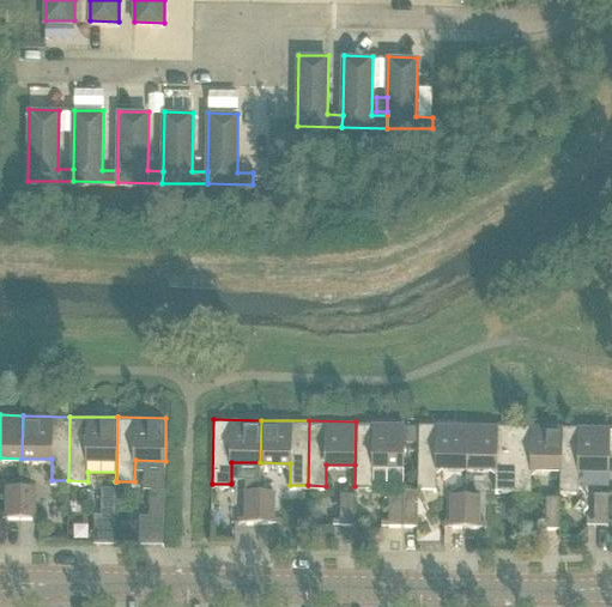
[(419,423),(405,423),(356,422),(355,486),(373,486),(374,465),(404,466),(405,439),(419,439),(419,423)]
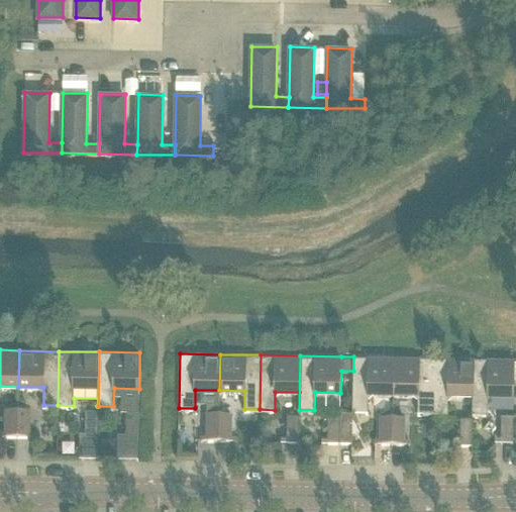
[(393,394),(394,357),(353,356),(353,371),(352,411),(369,411),(369,393),(393,394)]
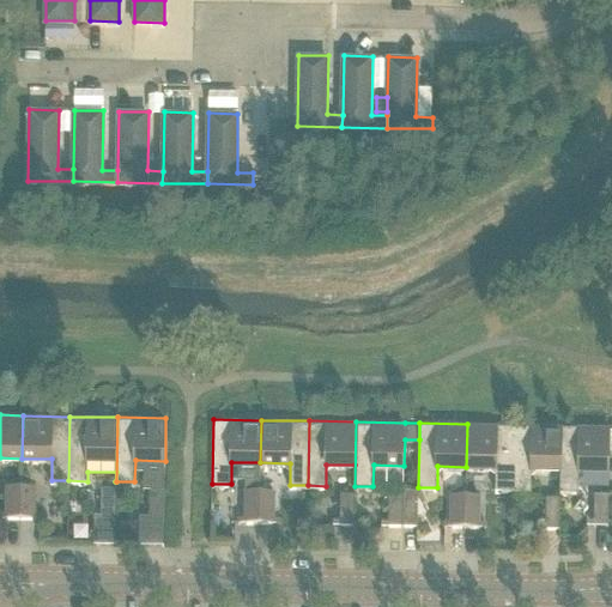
[(514,490),(514,425),(467,424),(466,467),(496,467),(496,489),(514,490)]
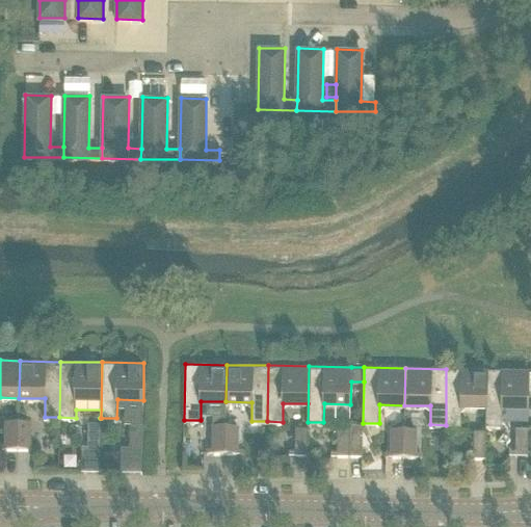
[(486,425),(487,369),(446,369),(446,425),(461,425),(461,406),(486,406),(486,425)]
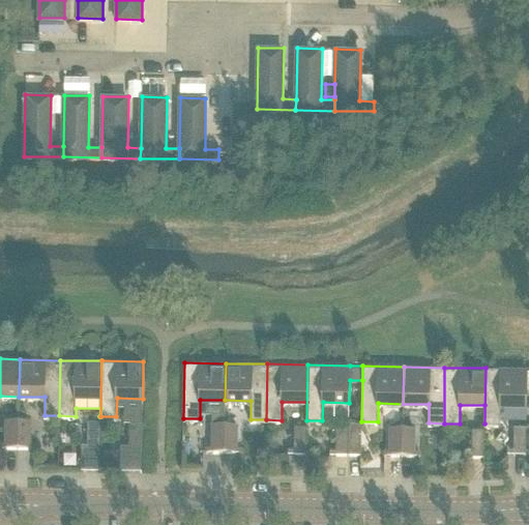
[(527,406),(527,369),(486,368),(485,424),(500,425),(501,405),(527,406)]
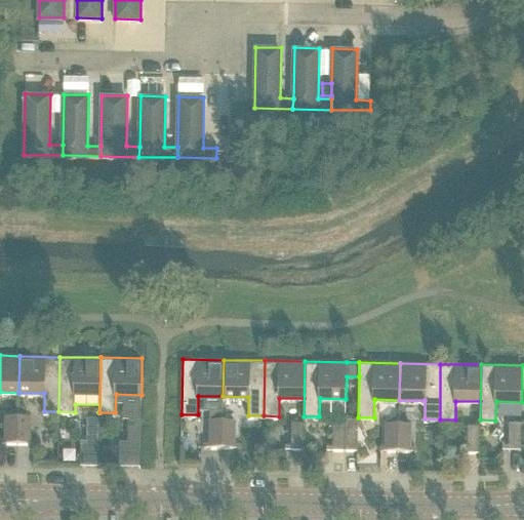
[(17,442),(17,415),(6,415),(5,442),(17,442)]
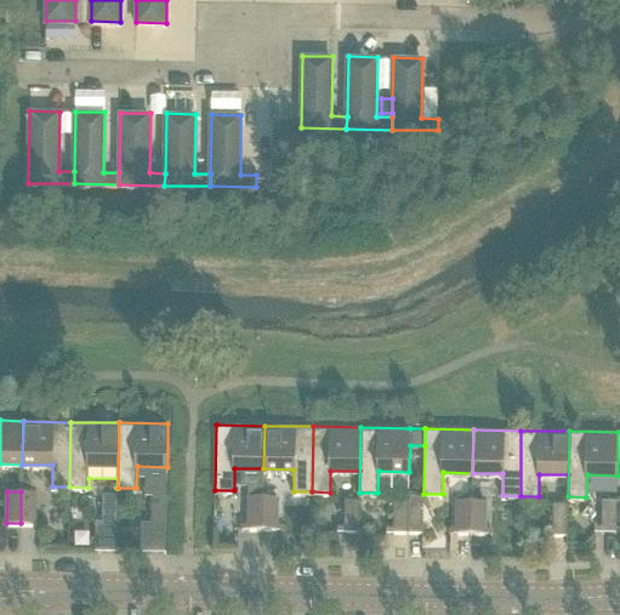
[(35,523),(37,491),(21,491),(21,523),(35,523)]
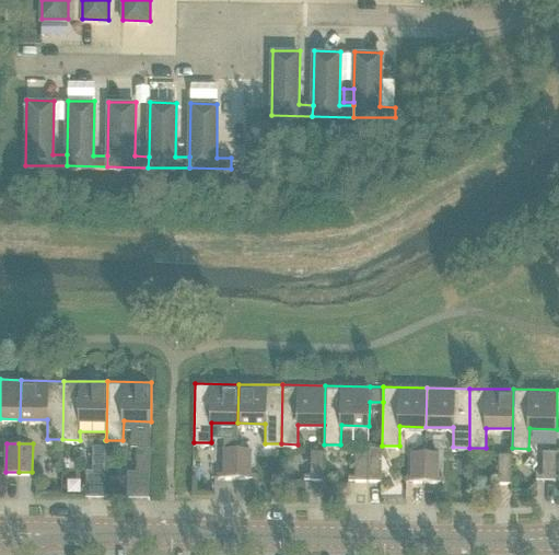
[(105,473),(106,444),(93,444),(92,473),(105,473)]
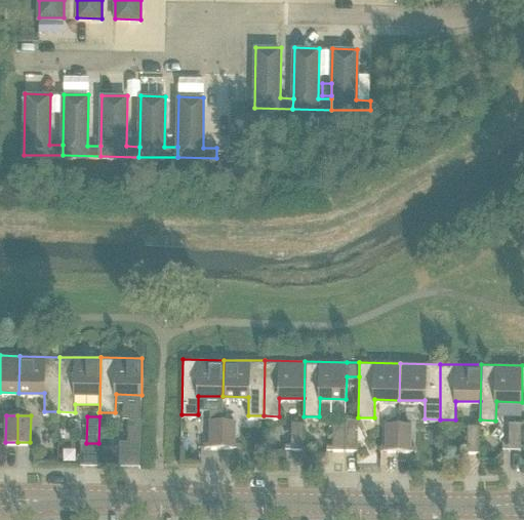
[(142,417),(140,417),(128,417),(128,444),(140,444),(142,417)]
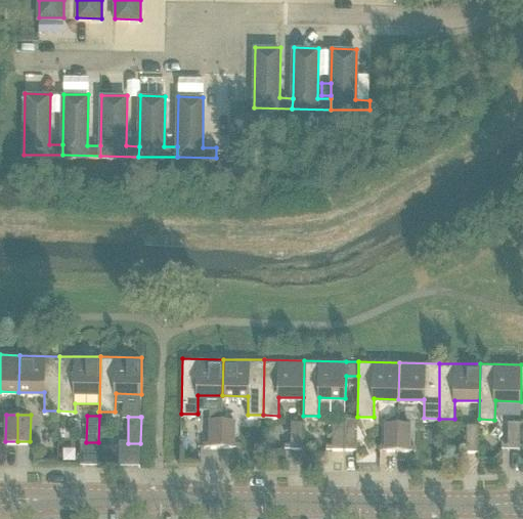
[(344,421),(344,447),(357,447),(357,417),(345,417),(344,421)]
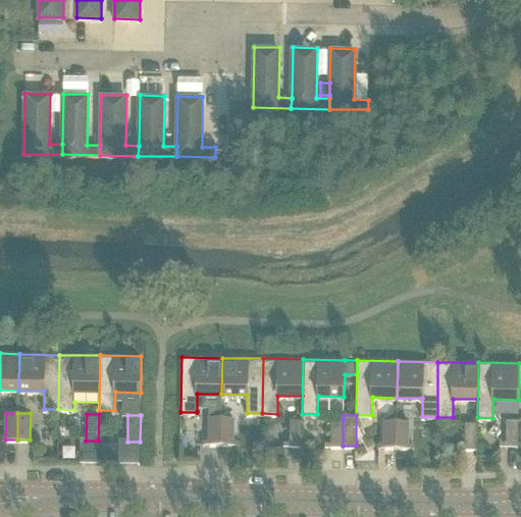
[(220,444),(221,417),(209,416),(209,443),(220,444)]
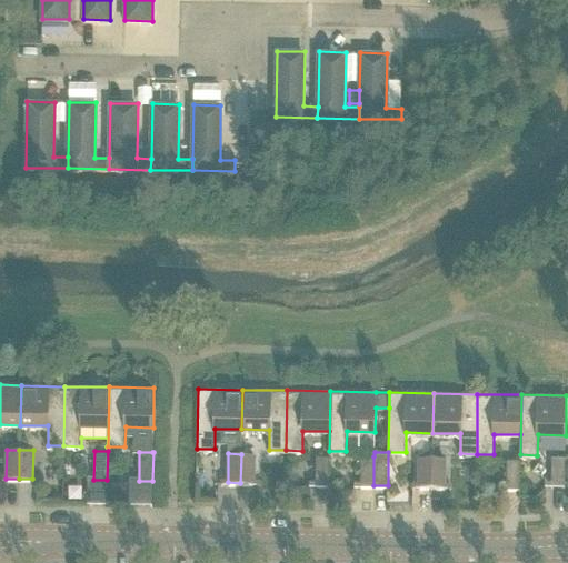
[(255,483),(255,454),(241,454),(240,483),(255,483)]
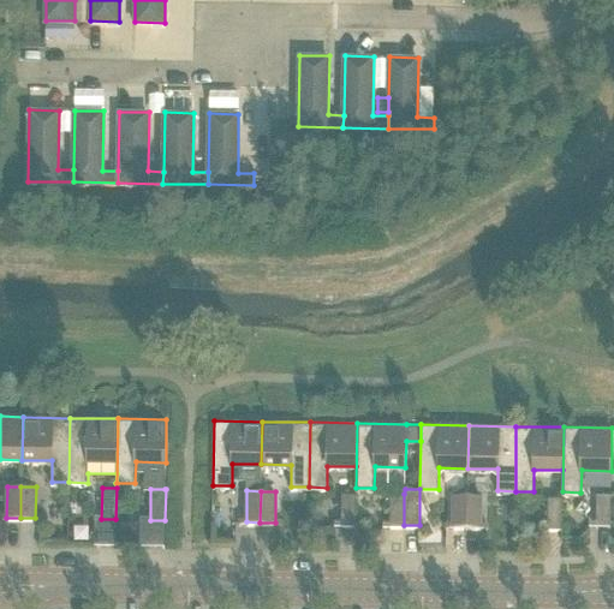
[(356,524),(357,493),(341,493),(341,524),(356,524)]
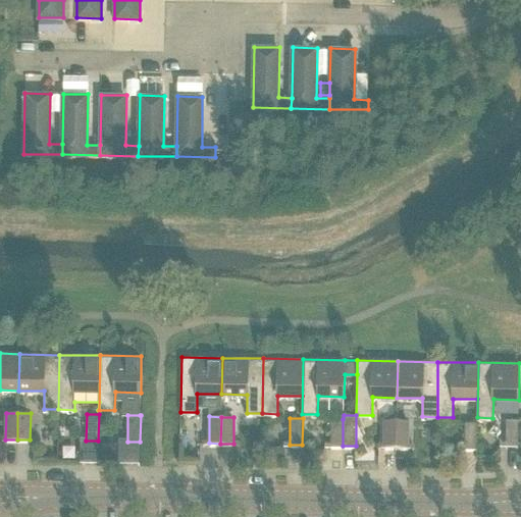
[(518,446),(518,418),(506,418),(506,445),(518,446)]
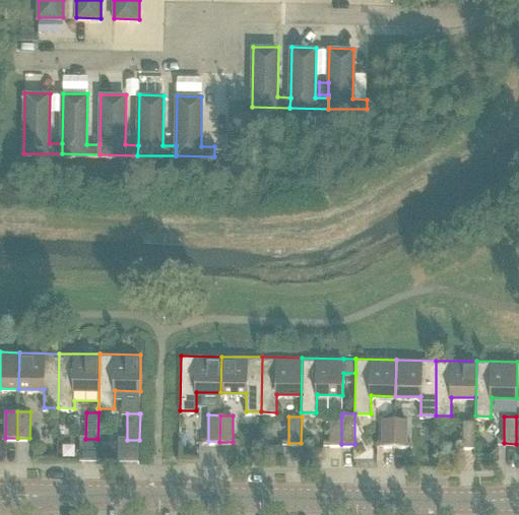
[(341,444),(341,417),(330,417),(329,444),(341,444)]
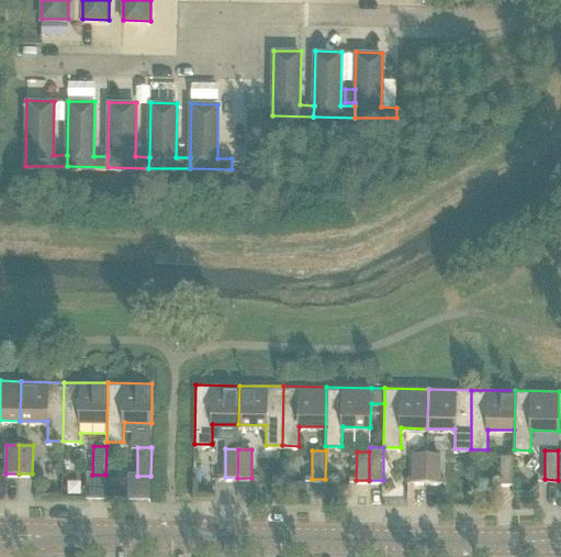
[(426,481),(426,453),(414,453),(413,481),(426,481)]
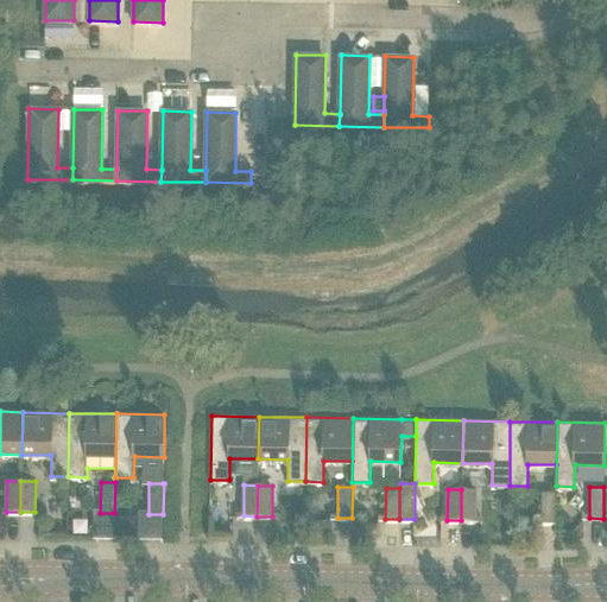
[(475,520),(476,489),(461,489),(461,520),(475,520)]
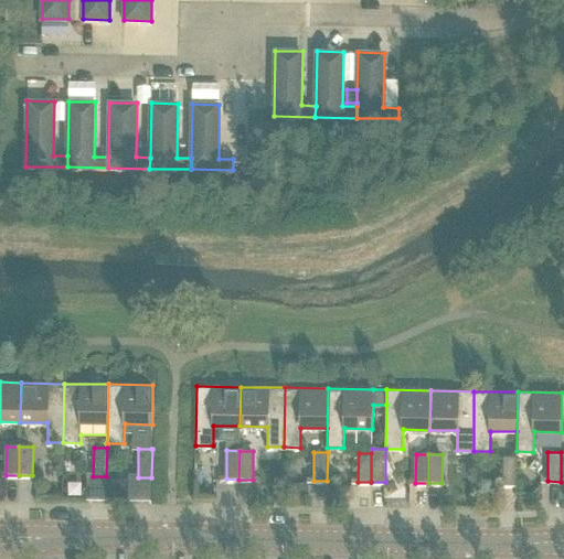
[(517,484),(517,455),(503,455),(502,484),(517,484)]
